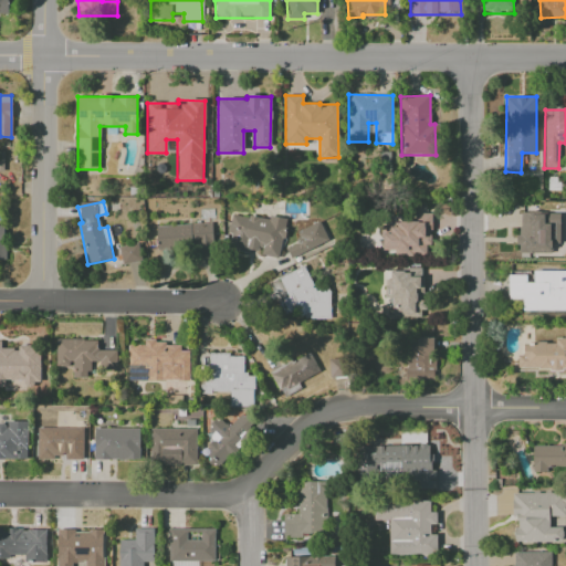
[(228,248),(261,253),(260,254),(279,259),(285,222),(231,211),(227,234),(230,234),(228,248)]
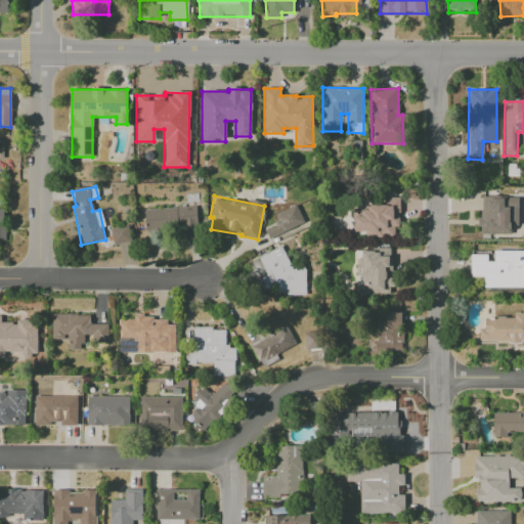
[(518,225),(518,198),(480,197),(479,234),(511,234),(511,225),(518,225)]
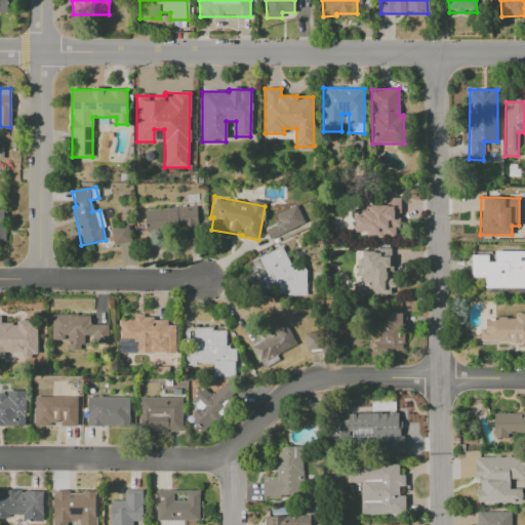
[(401,198),(385,198),(385,205),(368,205),(368,209),(354,209),(354,232),(367,233),(366,237),(396,238),(396,223),(400,223),(401,198)]
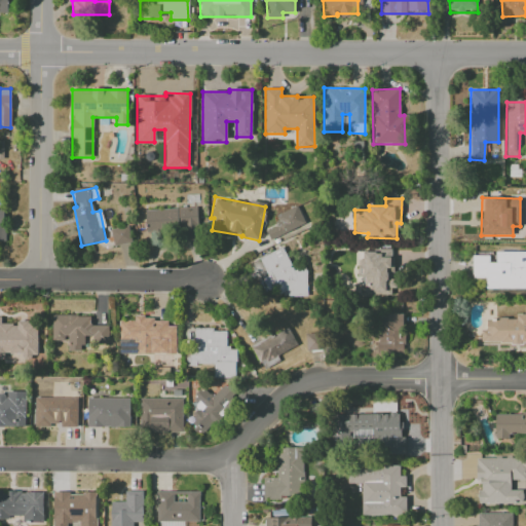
[(305,225),(297,205),(273,216),(277,226),(266,230),(269,239),(305,225)]
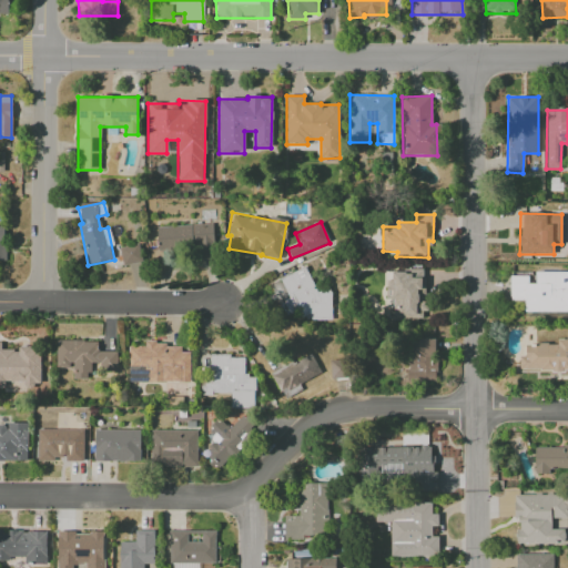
[(212,224),(156,226),(158,251),(213,247),(212,224)]
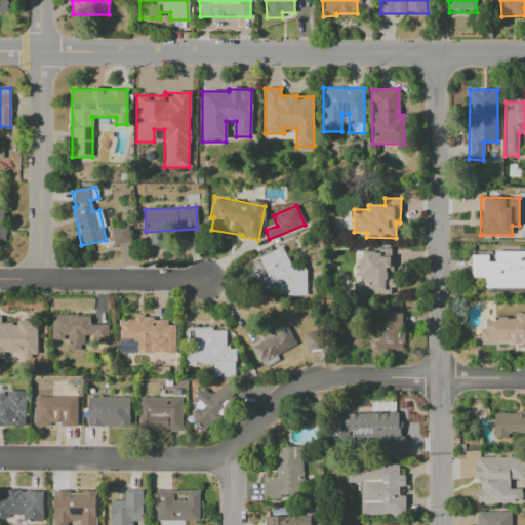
[(112,245),(129,243),(127,227),(111,229),(112,245)]
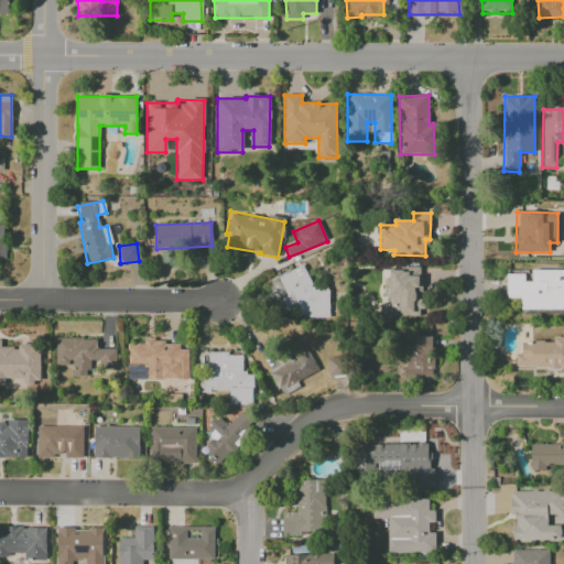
[(278,277),(286,296),(277,301),(281,311),(296,310),(300,318),(329,317),(328,289),(314,290),(303,264),(278,277)]
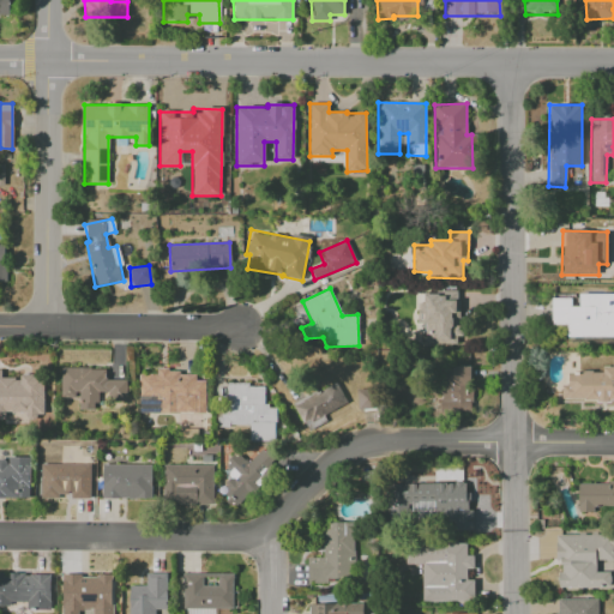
[(458,292),(419,292),(419,324),(423,324),(423,344),(458,344),(458,292)]
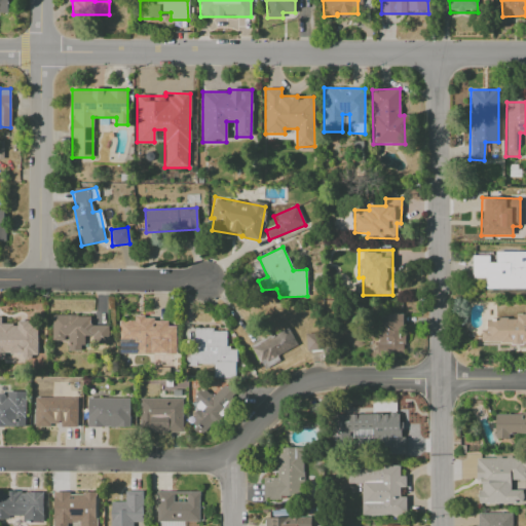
[(473,256),(473,278),(485,278),(485,288),(525,288),(525,252),(495,252),(495,262),(489,262),(489,256),(473,256)]
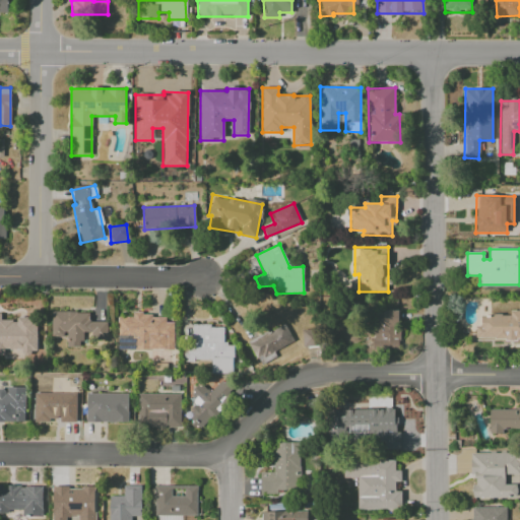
[(519,303),(518,303),(518,311),(510,311),(510,315),(480,314),(480,326),(475,326),(475,338),(519,339),(519,303)]
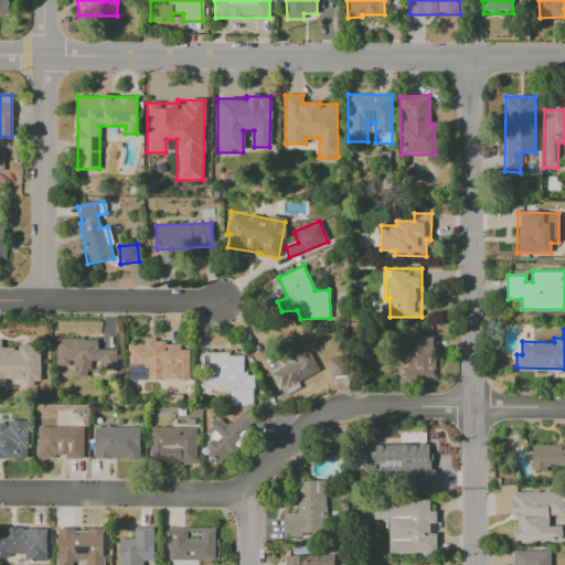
[(433,337),(405,338),(406,380),(434,380),(433,337)]
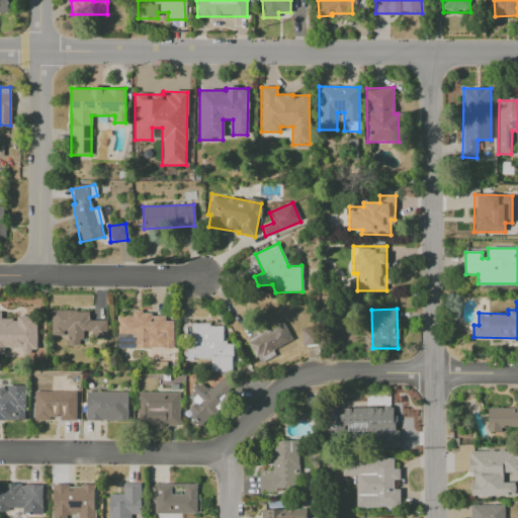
[(106,321),(89,321),(89,311),(51,311),(51,336),(66,336),(66,345),(81,346),(81,337),(106,337),(106,321)]
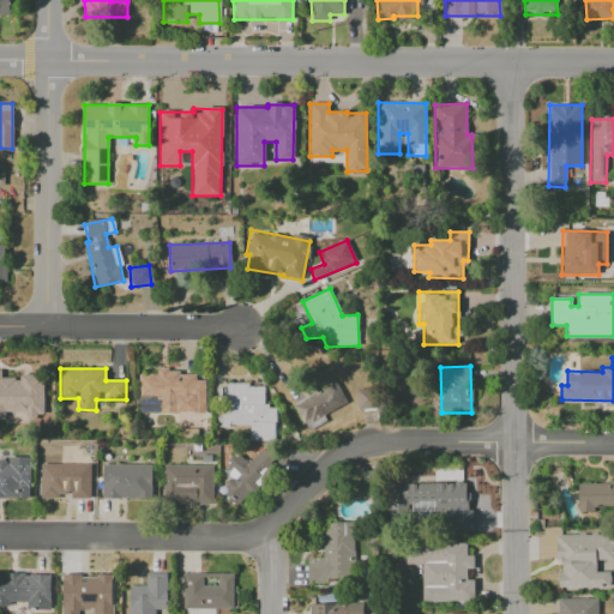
[(43,415),(43,374),(18,374),(18,378),(1,378),(1,369),(0,369),(0,419),(18,419),(18,415),(43,415)]
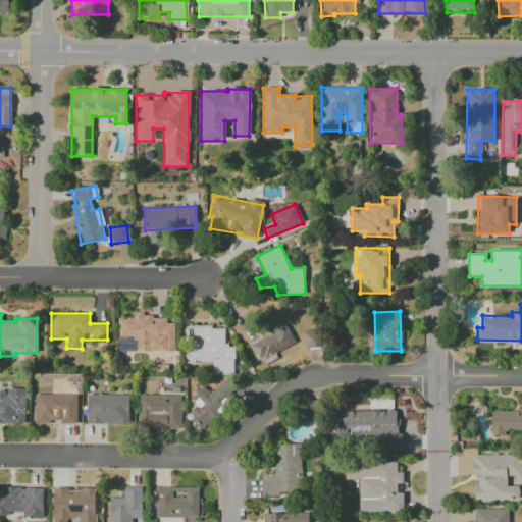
[(174,352),(174,323),(166,323),(166,316),(133,316),(133,318),(117,318),(117,351),(174,352)]
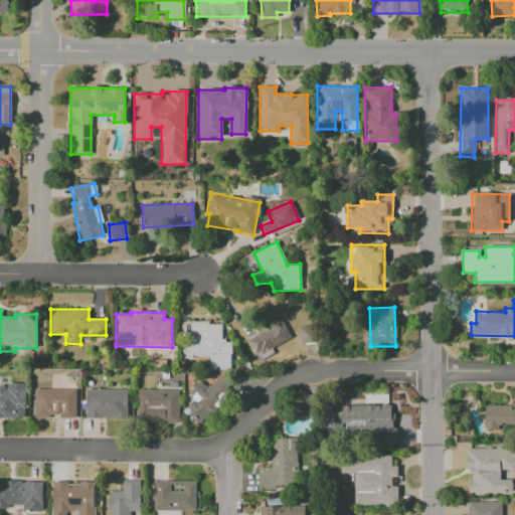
[(291,338),(281,320),(245,339),(258,362),(274,353),(271,348),(291,338)]
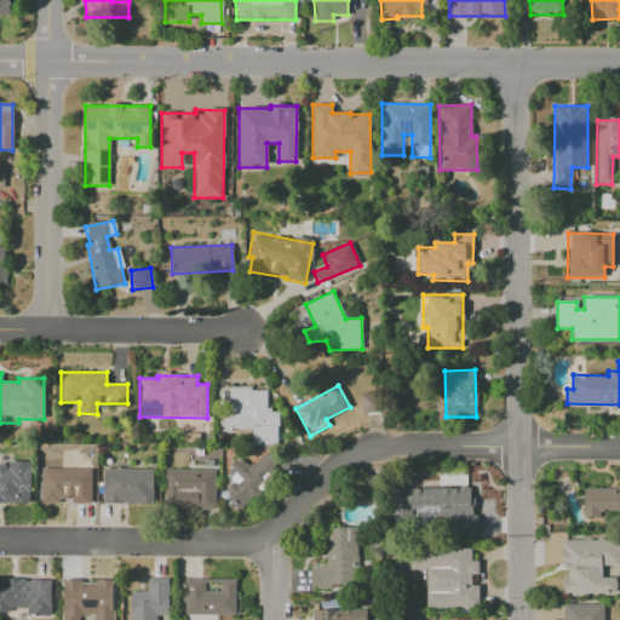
[(251,446),(277,446),(277,411),(265,411),(265,388),(228,389),(228,414),(218,414),(218,430),(251,430),(251,446)]
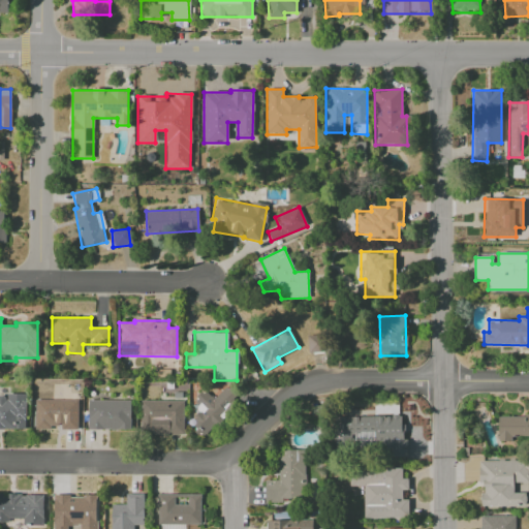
[(307,335),(308,353),(325,352),(324,335),(307,335)]
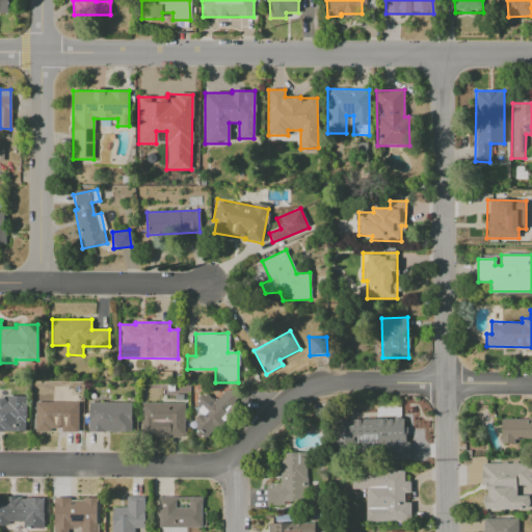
[(203,439),(240,400),(228,388),(215,401),(205,392),(195,402),(204,409),(189,425),(203,439)]
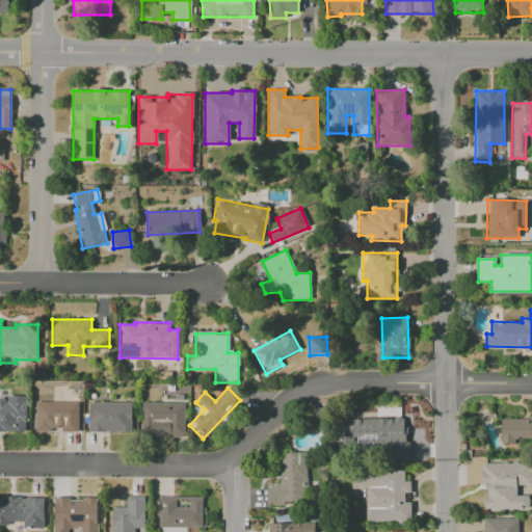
[(0,431),(26,432),(26,396),(7,396),(7,400),(0,400),(0,431)]
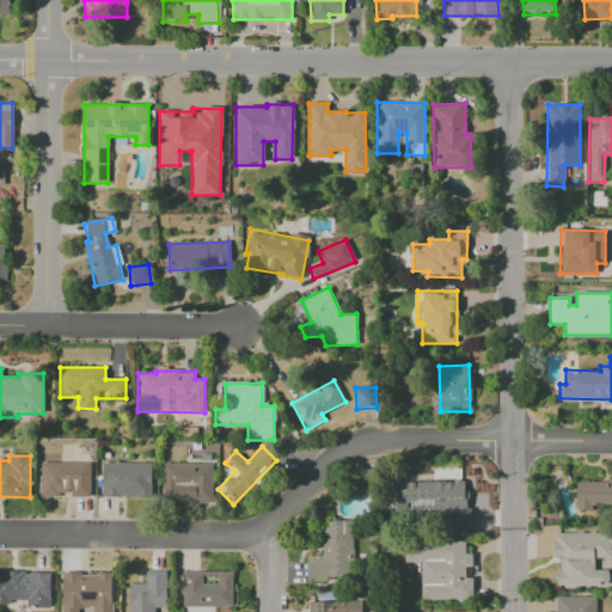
[(40,496),(89,496),(90,463),(40,463),(40,496)]
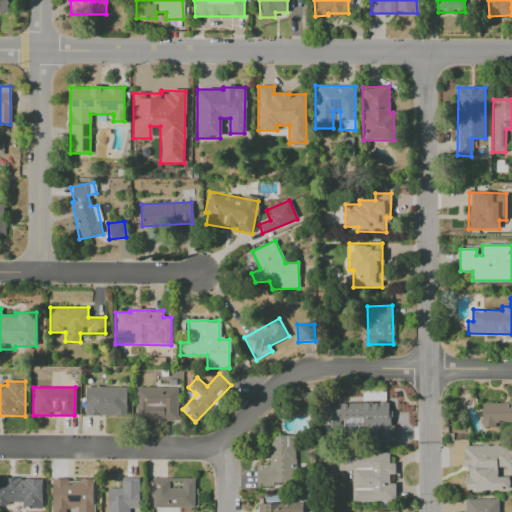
[(126,387),(85,387),(84,416),(125,417),(126,387)]
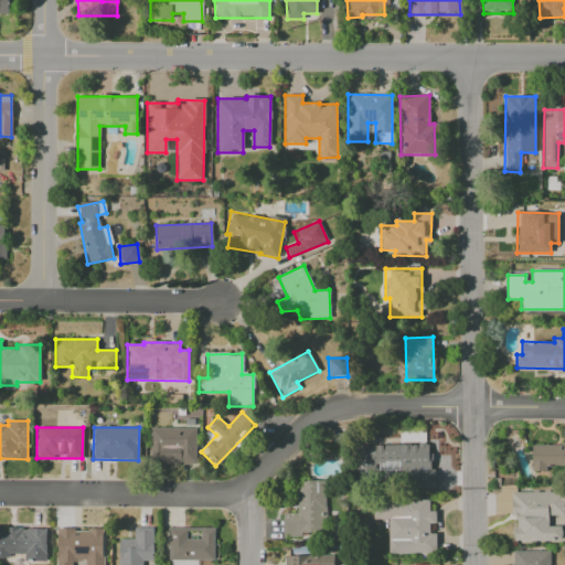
[(195,427),(149,428),(150,465),(195,464),(195,427)]
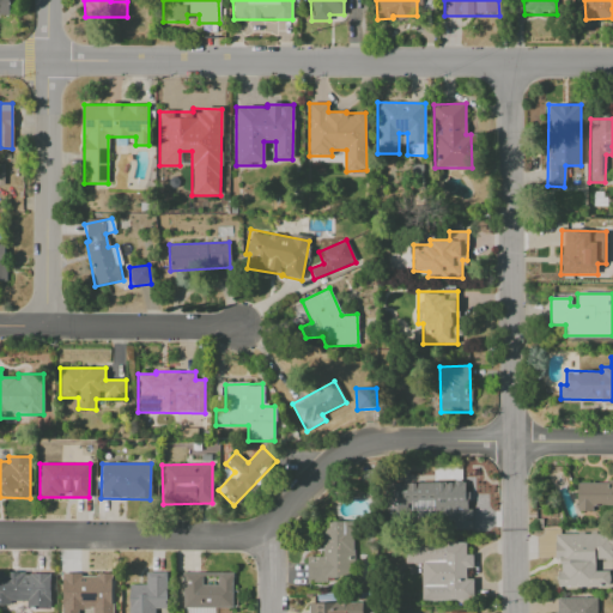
[(612,479),(576,480),(577,514),(612,514),(612,509),(612,479)]
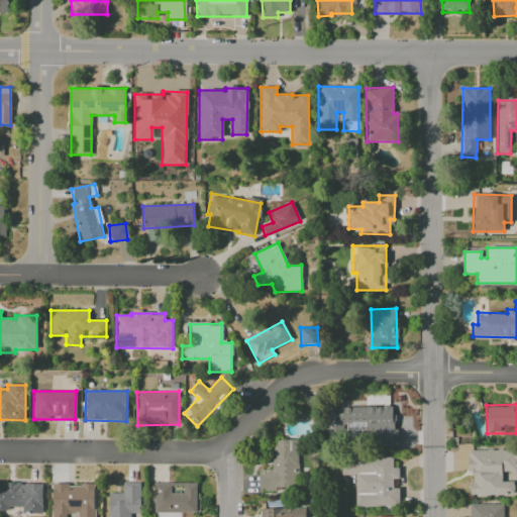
[(328,407),(329,437),(369,437),(369,439),(376,439),(376,446),(398,446),(398,429),(394,429),(394,407),(328,407)]
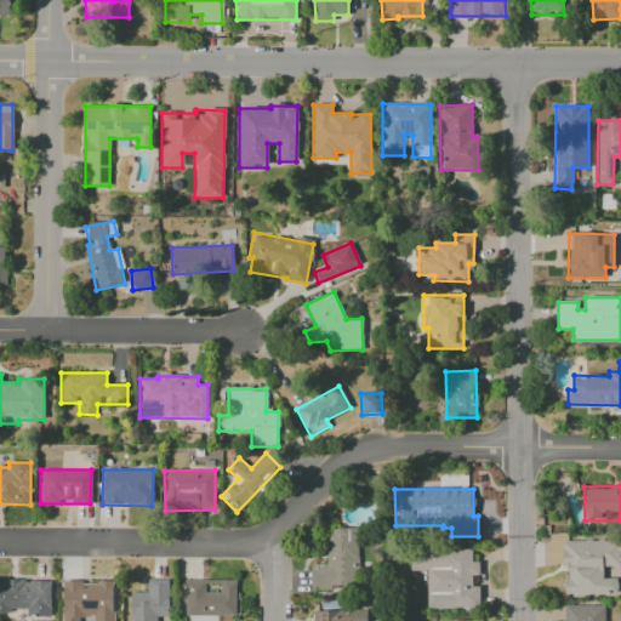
[(311,590),(357,591),(357,529),(326,528),(325,564),(311,564),(311,590)]
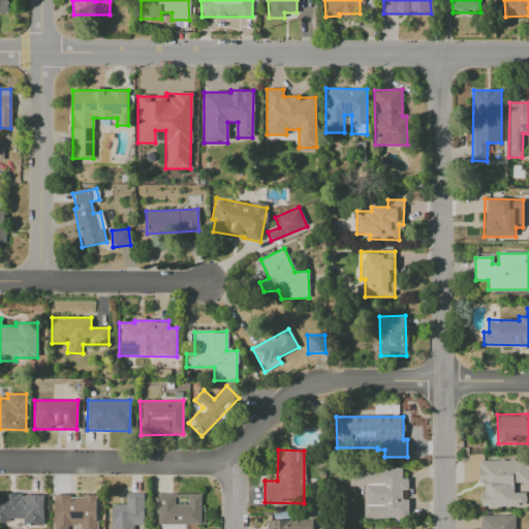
[(528,460),(480,461),(480,507),(526,507),(526,493),(512,493),(514,483),(528,483),(528,460)]
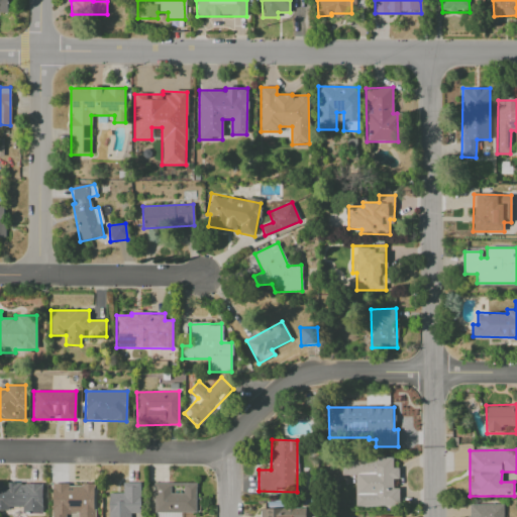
[(354,507),(399,506),(398,488),(392,488),(392,480),(398,480),(398,468),(392,468),(392,457),(341,457),(341,476),(354,475),(354,507)]
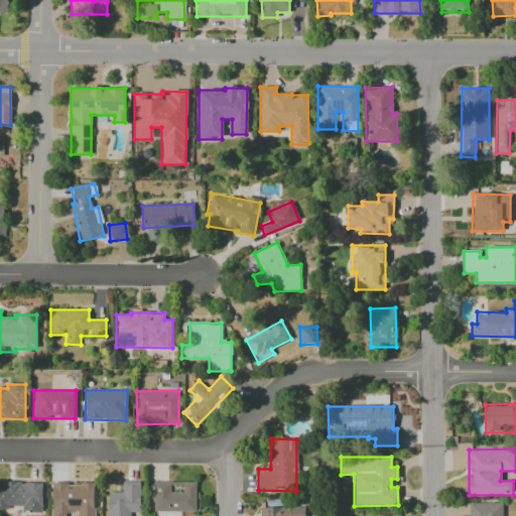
[(41,483),(0,482),(0,509),(9,510),(9,509),(41,510),(41,483)]
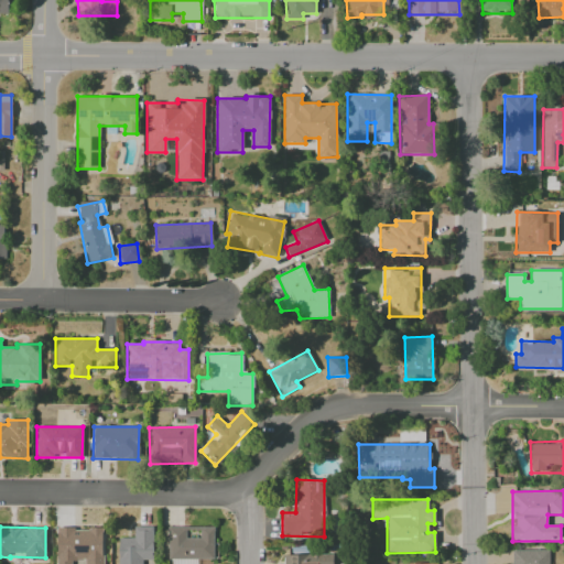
[(118,538),(118,563),(142,563),(142,561),(153,560),(152,527),(133,527),(133,538),(118,538)]
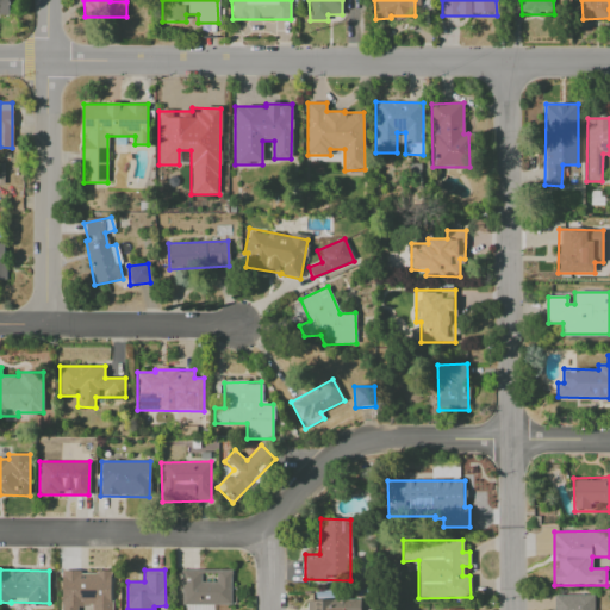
[(231,570),(181,570),(181,604),(231,604),(231,570)]
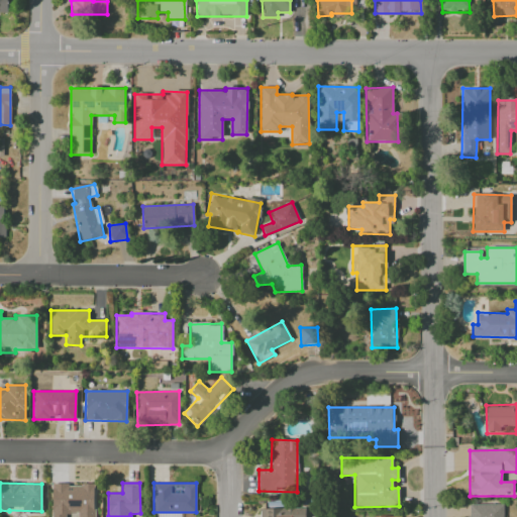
[(94,516),(94,485),(52,485),(52,516),(65,516),(66,513),(77,513),(77,516),(94,516)]
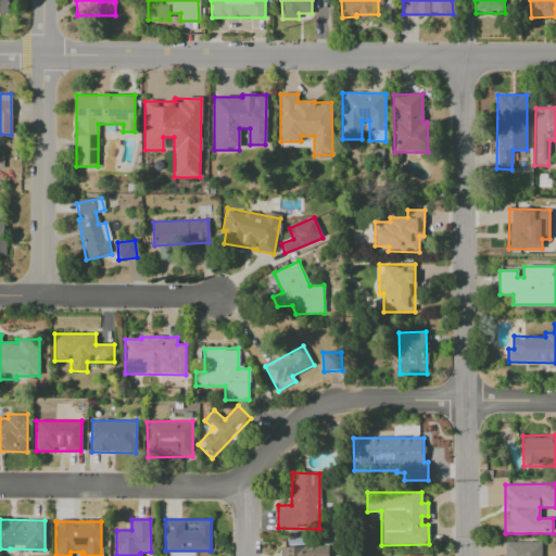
[(541,555),(541,542),(504,542),(503,555),(541,555)]
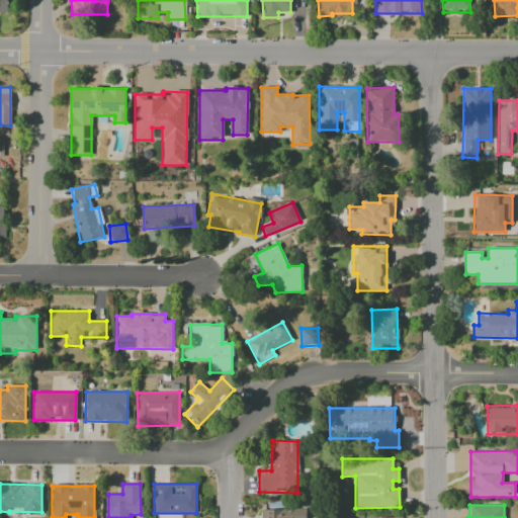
[(306,517),(306,509),(259,510),(259,517),(306,517)]
